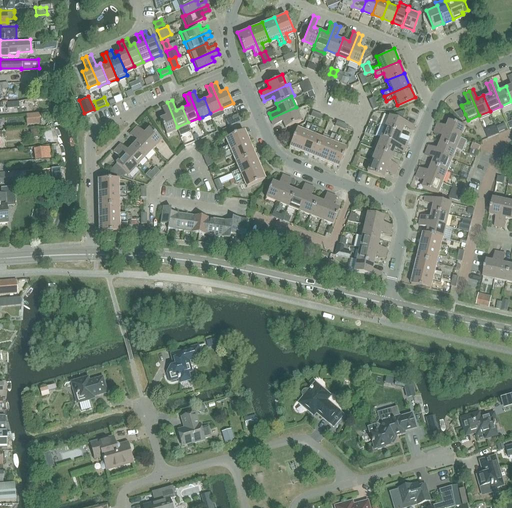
[(166,132),(177,127),(167,102),(162,105),(166,114),(159,116),(166,132)]
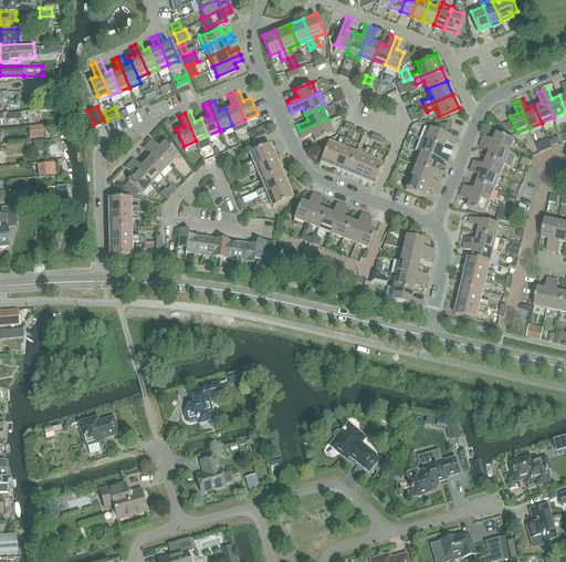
[(327,118),(300,131),(302,136),(313,132),(315,138),(333,131),(327,118)]
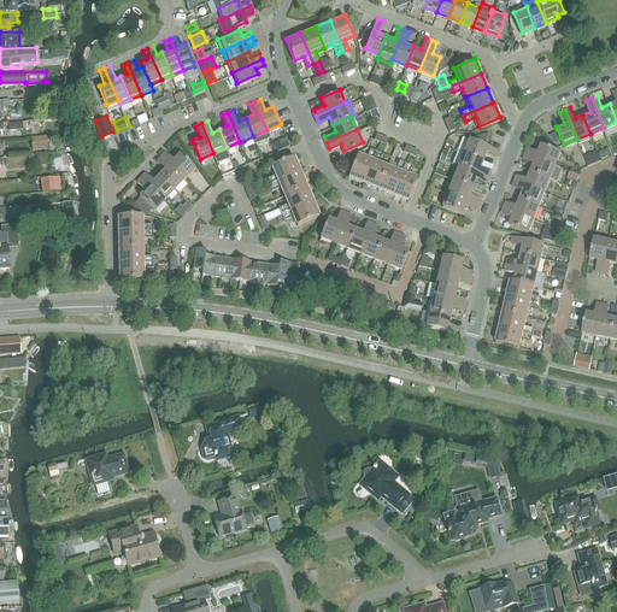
[(557,129),(548,133),(556,140),(560,137),(557,129)]
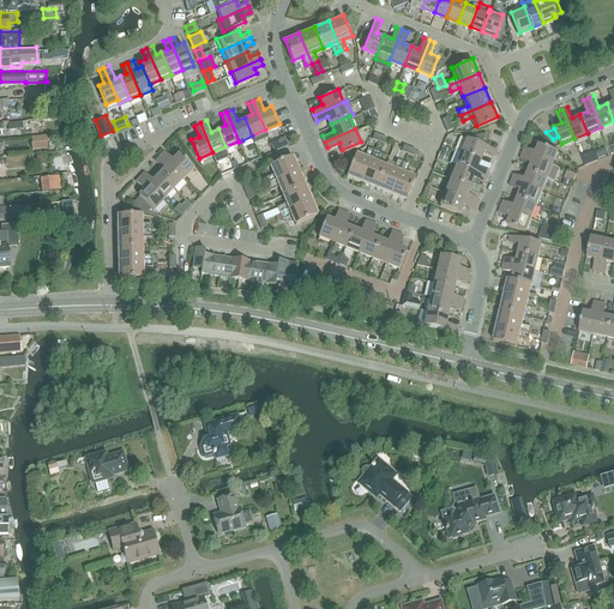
[(462,149),(480,157),(483,149),(494,154),(497,148),(467,136),(462,149)]
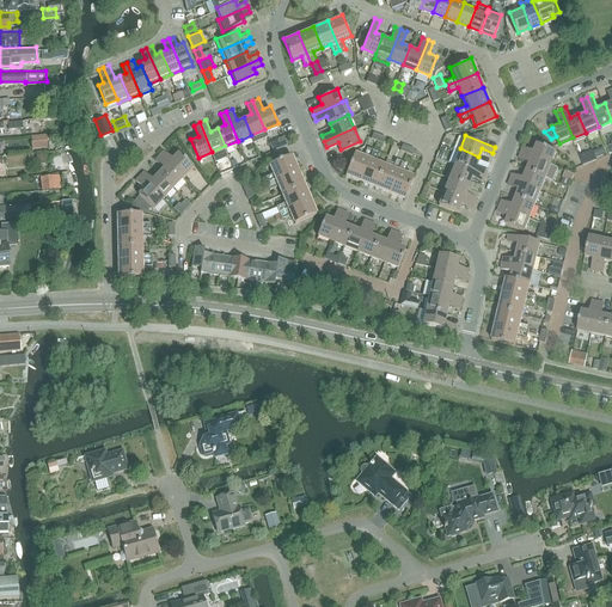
[(280,146),(276,138),(269,140),(273,148),(280,146)]
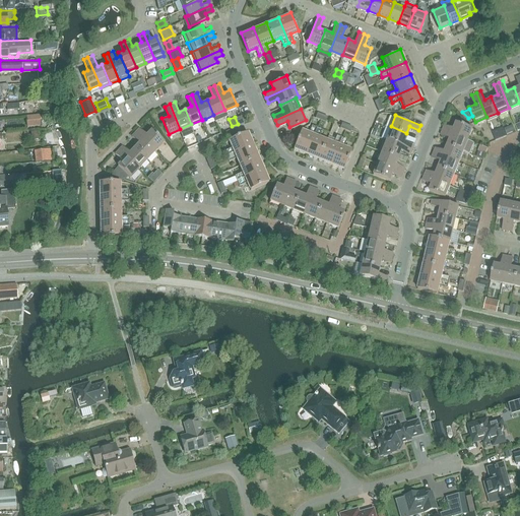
[(443,127),(468,137),(472,126),(457,119),(454,126),(445,122),(443,127)]
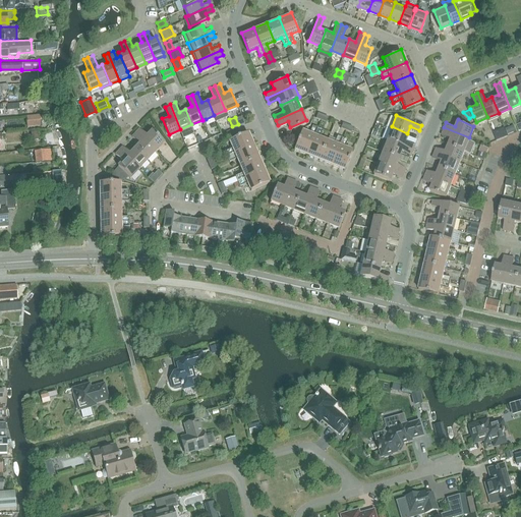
[(307,152),(317,125),(312,123),(309,131),(301,128),(294,147),(307,152)]
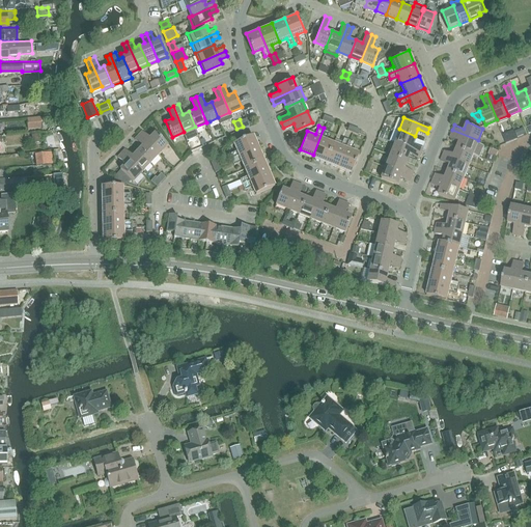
[(326,160),(333,141),(326,138),(329,130),(324,128),(313,155),(326,160)]
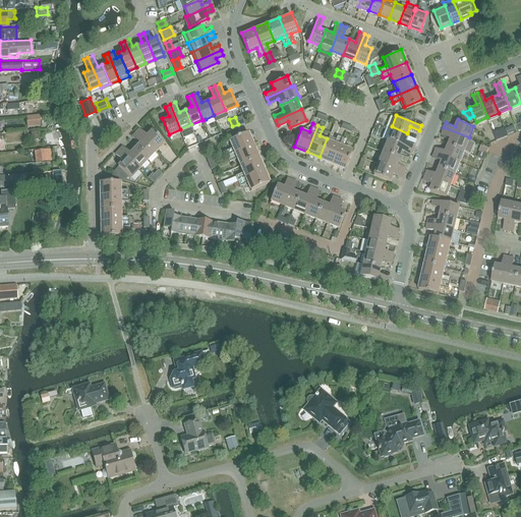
[(135,129),(156,149),(164,139),(152,127),(147,132),(139,126),(135,129)]
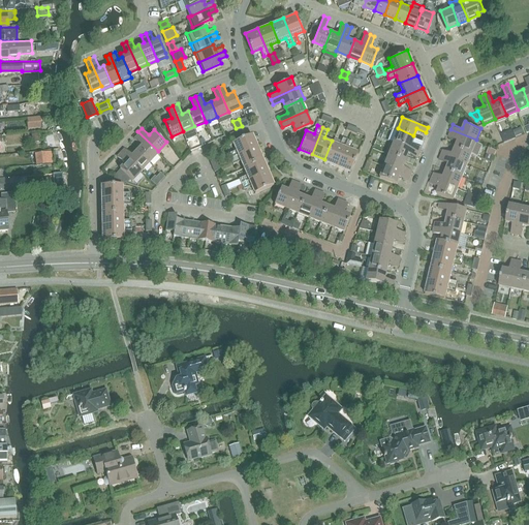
[(411,142),(413,135),(398,128),(393,140),(418,150),(421,146),(411,142)]
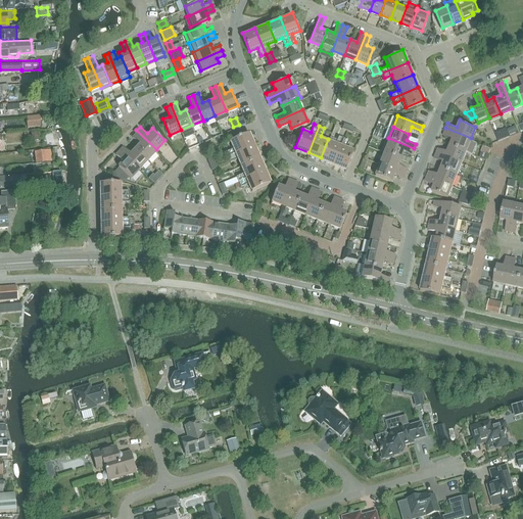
[(453,137),(450,143),(466,149),(472,151),(476,140),(471,138),(445,128),(443,133),(453,137)]
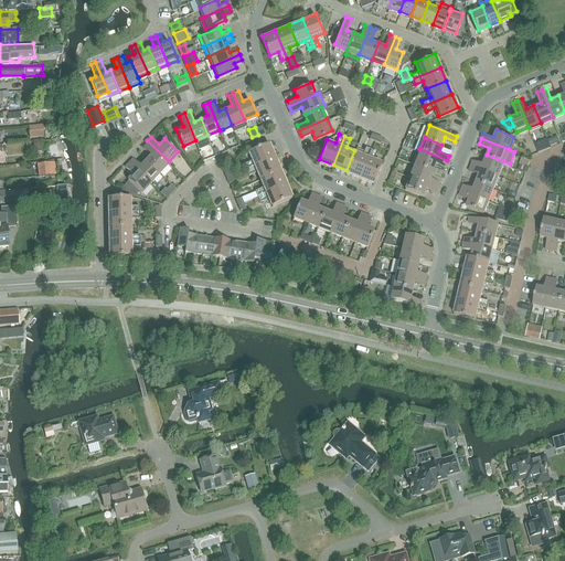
[(160,170),(169,161),(147,140),(144,145),(151,152),(146,158),(160,170)]
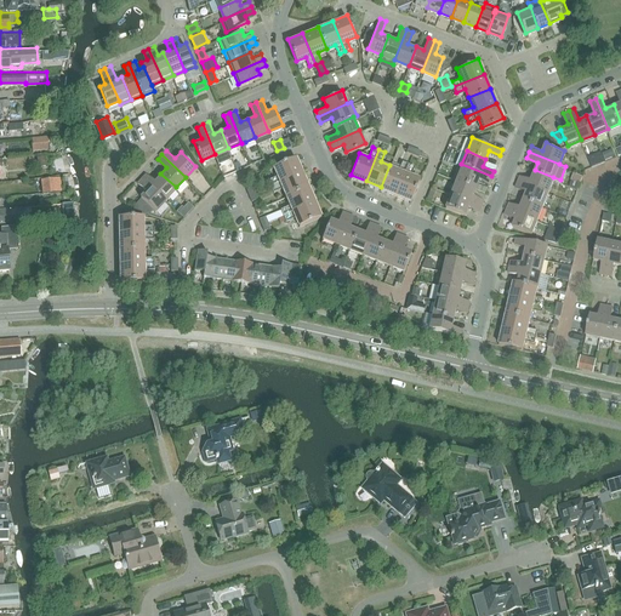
[(271,183),(302,170),(295,155),(274,164),(278,174),(268,177),(271,183)]
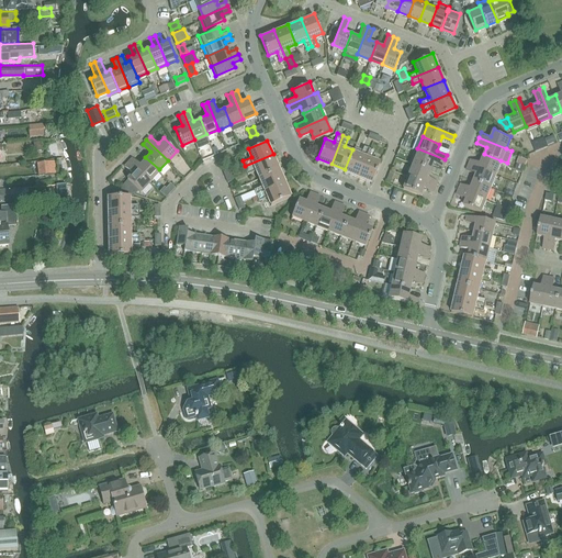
[(358,175),(369,146),(364,144),(361,153),(352,149),(345,169),(358,175)]
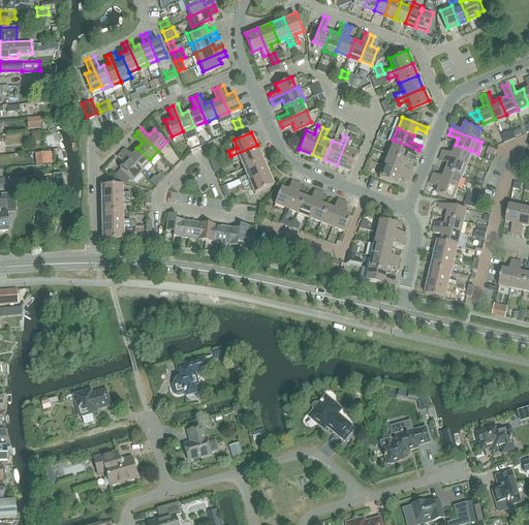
[(347,137),(337,164),(349,170),(358,151),(349,148),(352,140),(347,137)]
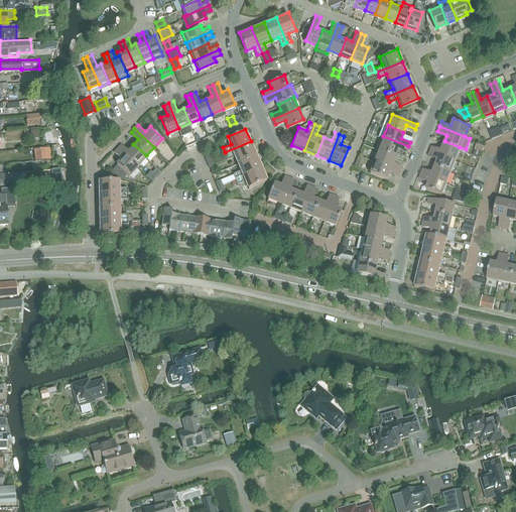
[(406,151),(408,146),(383,136),(379,148),(394,154),(397,148),(406,151)]
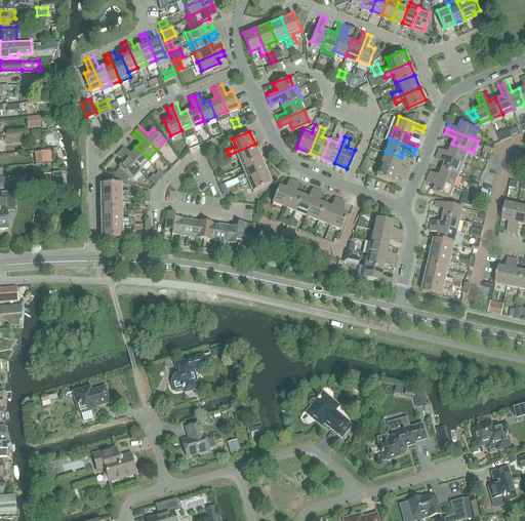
[(242,164),(260,156),(255,144),(229,155),(231,160),(239,156),(242,164)]
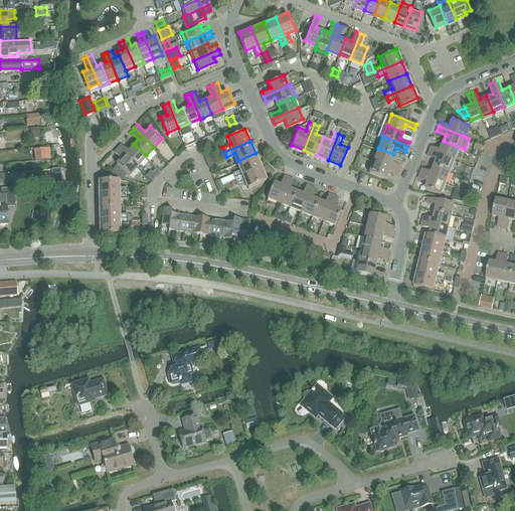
[(455,158),(459,147),(444,141),(441,147),(432,143),(430,148),(455,158)]
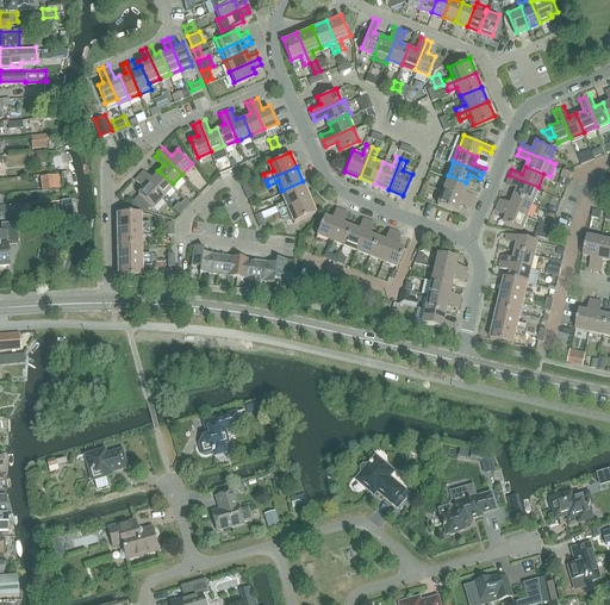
[(173,184),(157,170),(153,176),(144,168),(139,173),(162,194),(173,184)]
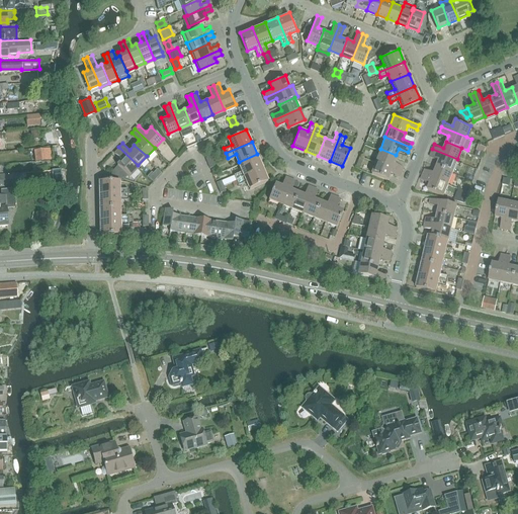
[(50,145),(41,146),(44,158),(52,157),(50,145)]
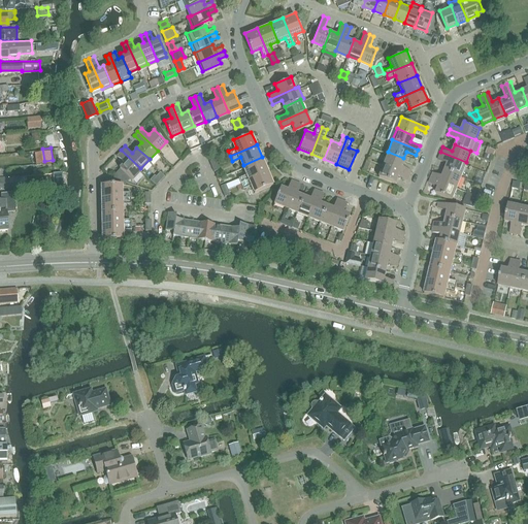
[(132,177),(140,168),(121,150),(117,154),(125,160),(120,165),(120,166),(130,175),(132,177)]
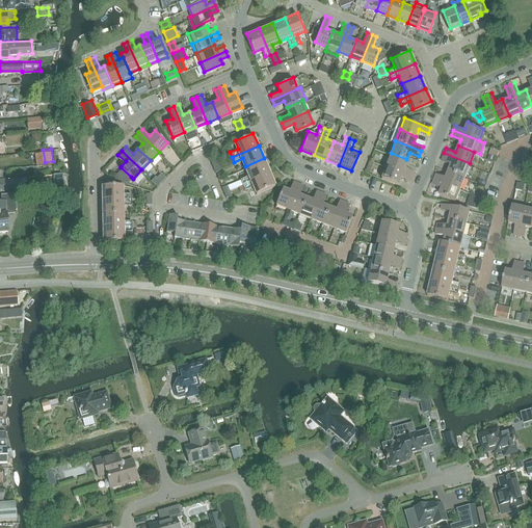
[(404,165),(406,159),(391,153),(386,164),(411,175),(414,169),(404,165)]
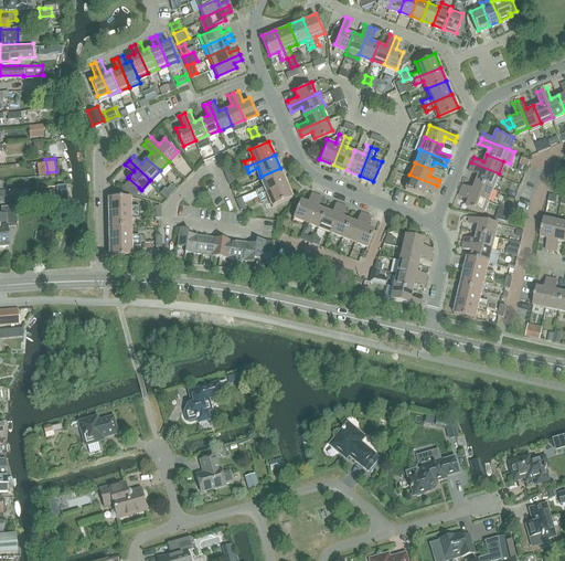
[(493,186),(499,173),(471,162),(469,168),(479,172),(477,179),(493,186)]
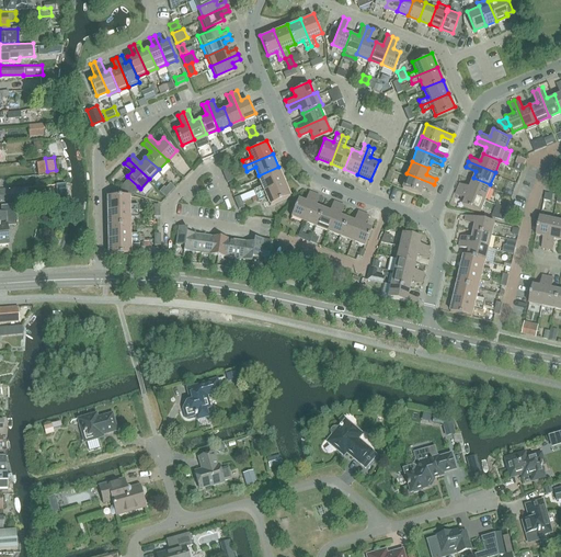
[(256,192),(284,180),(278,167),(259,175),(262,183),(254,186),(256,192)]
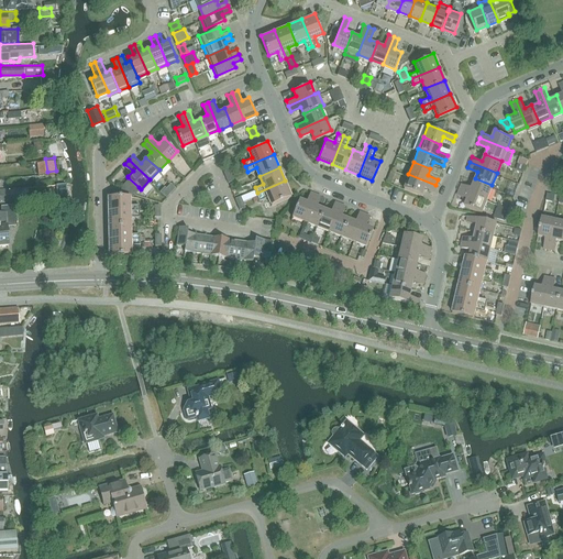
[(433,190),(435,185),(408,174),(404,186),(420,193),(423,186),(433,190)]
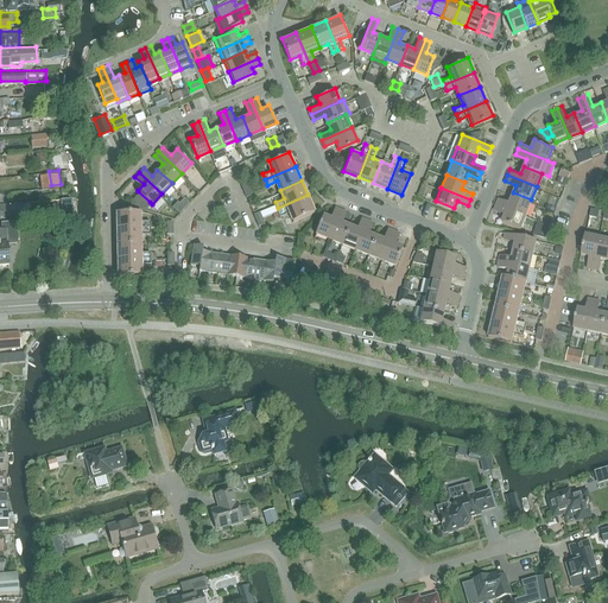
[(138,191),(131,198),(131,207),(146,205),(150,202),(138,191)]
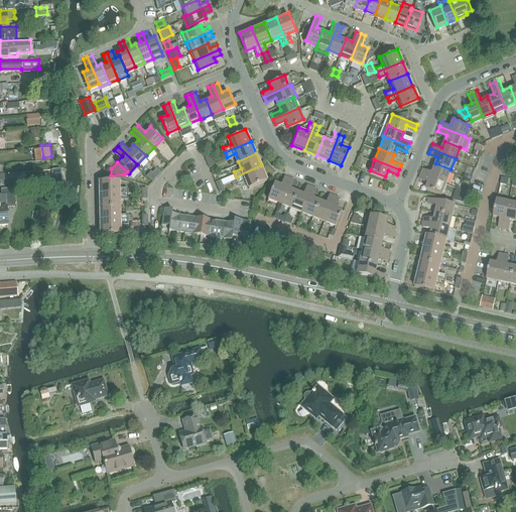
[(446,180),(450,169),(435,163),(432,169),(423,166),(421,171),(446,180)]
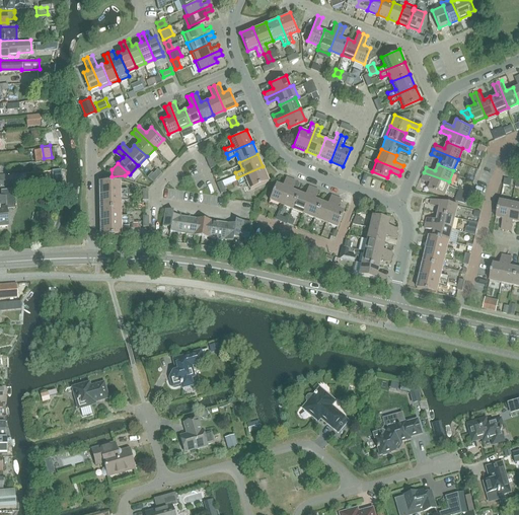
[(263,166),(237,177),(239,182),(246,179),(250,187),(268,179),(263,166)]
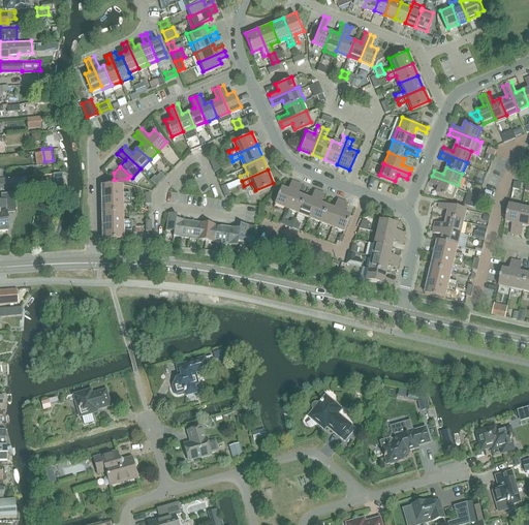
[(160,171),(157,175),(161,179),(165,175),(160,171)]
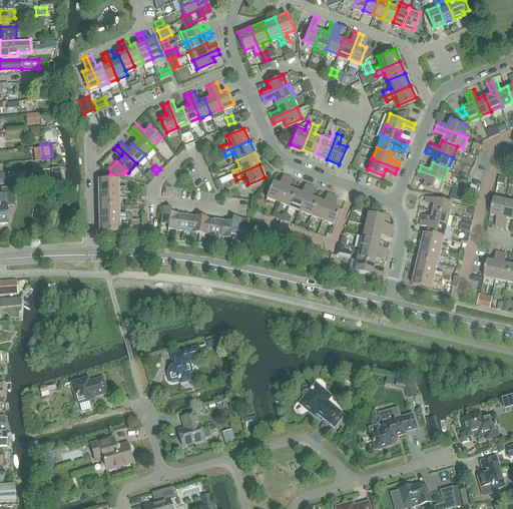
[(0,179),(4,179),(4,178),(11,178),(11,179),(19,178),(19,169),(10,169),(8,169),(0,169),(0,179)]
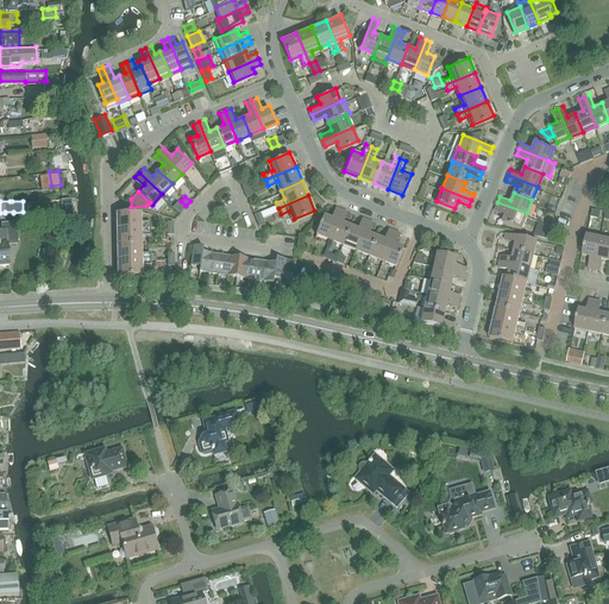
[(521,227),(527,213),(497,202),(495,207),(506,212),(503,220),(521,227)]
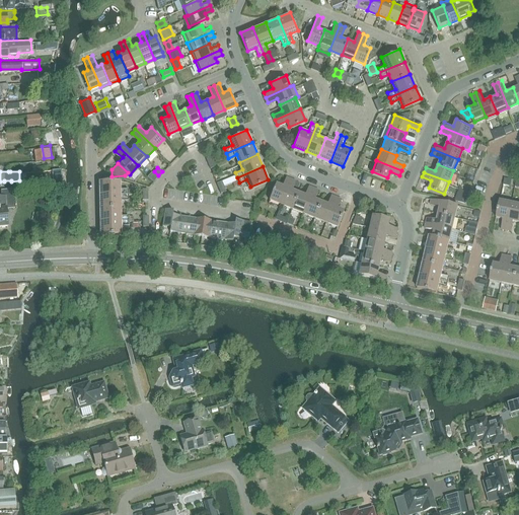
[(281,202),(291,176),(286,174),(282,184),(276,181),(270,197),(281,202)]
